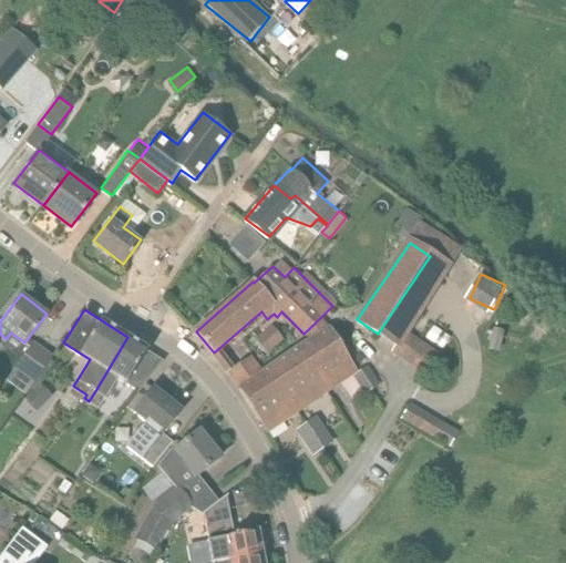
[(356,369),(345,354),(328,329),(298,349),(316,374),(327,390),(356,369)]
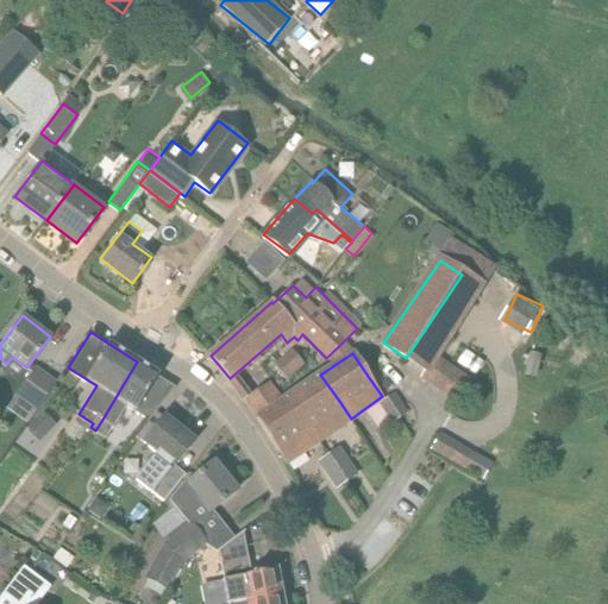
[(437,356),(427,371),(424,376),(455,395),(467,375),(437,356)]
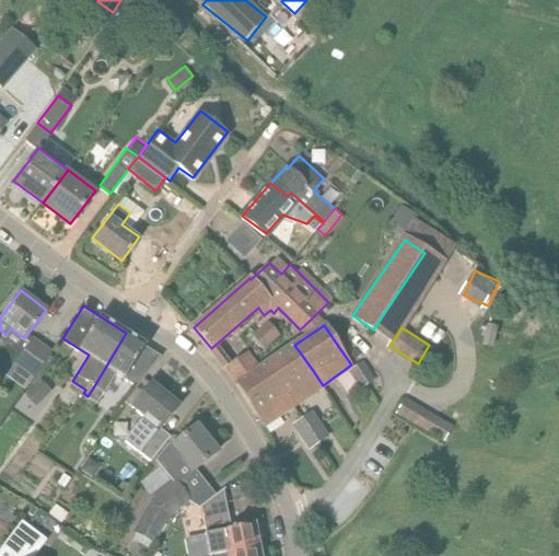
[(161,355),(126,333),(95,384),(88,396),(97,402),(102,394),(116,372),(137,385),(161,355)]
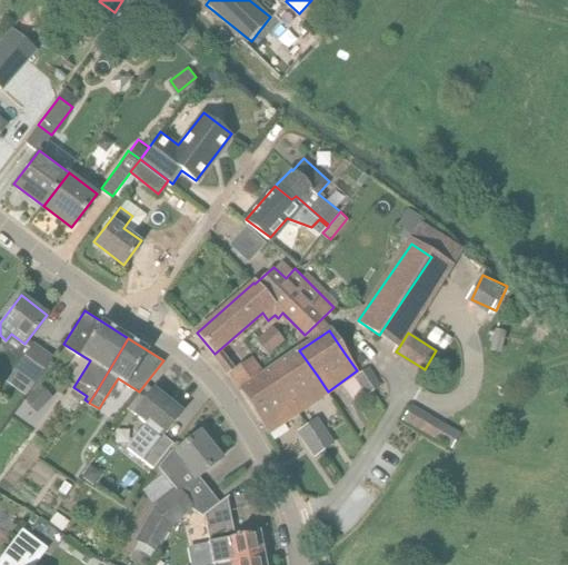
[(52,357),(32,343),(15,367),(33,382),(52,357)]
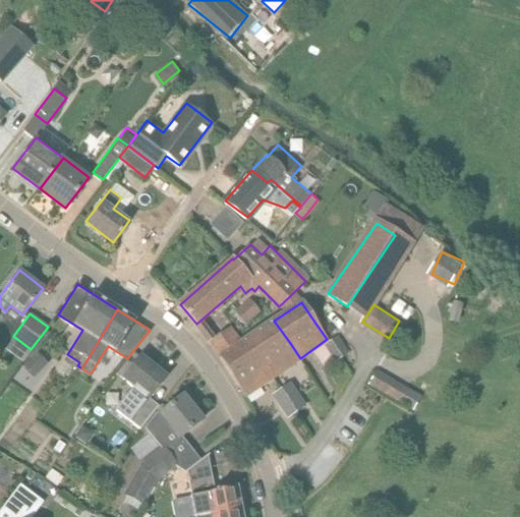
[(300,358),(290,343),(274,321),(247,338),(273,377),(300,358)]
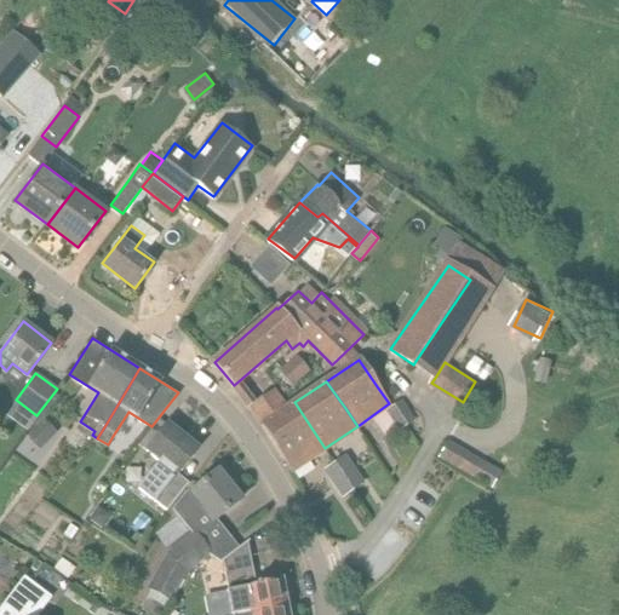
[(258,418),(262,424),(290,406),(276,388),(250,406),(258,418)]
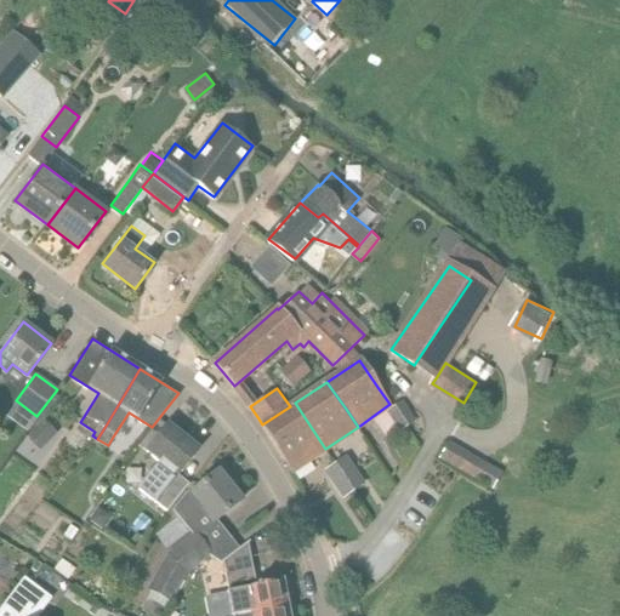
[(399,398),(391,404),(386,408),(400,428),(415,417),(399,398)]
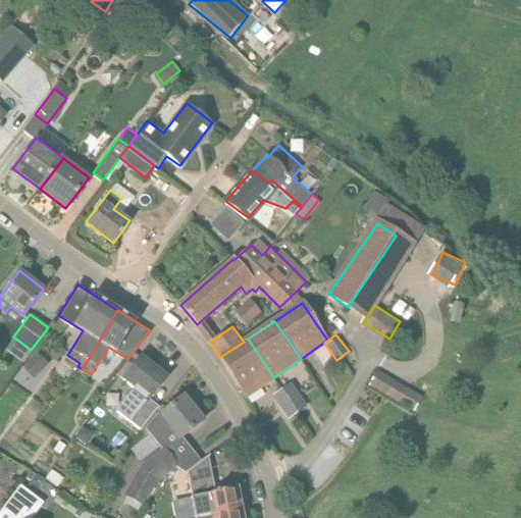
[(248,339),(244,342),(220,357),(246,396),(273,377),(248,339)]
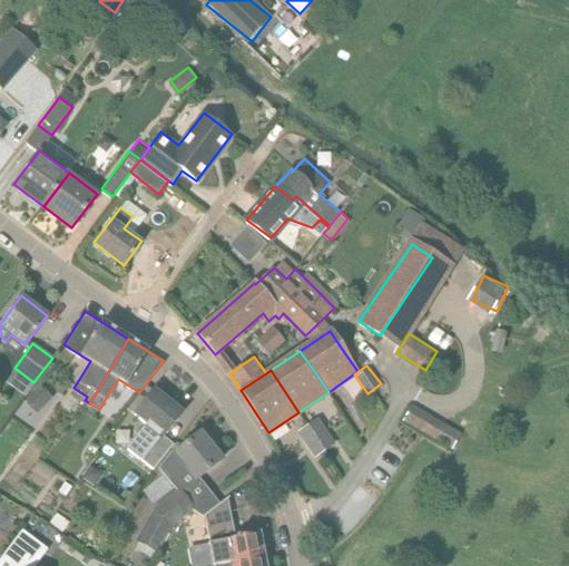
[(38,411),(52,397),(41,383),(27,399),(38,411)]
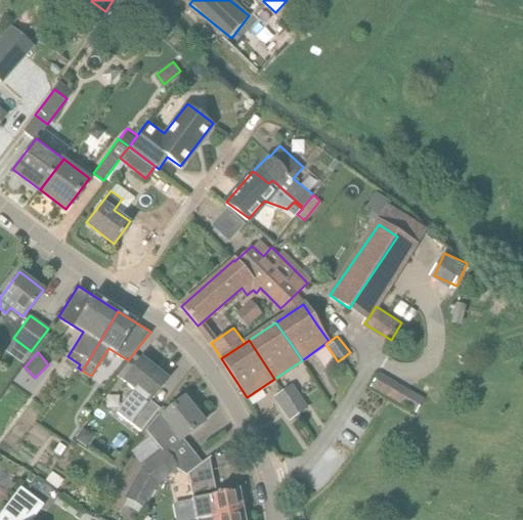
[(167,378),(146,361),(141,357),(124,379),(135,388),(117,410),(140,429),(159,406),(150,399),(167,378)]
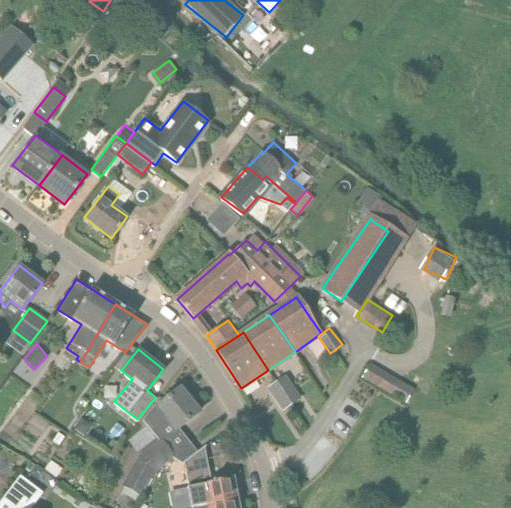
[(395,391),(403,376),(373,360),(365,375),(395,391)]
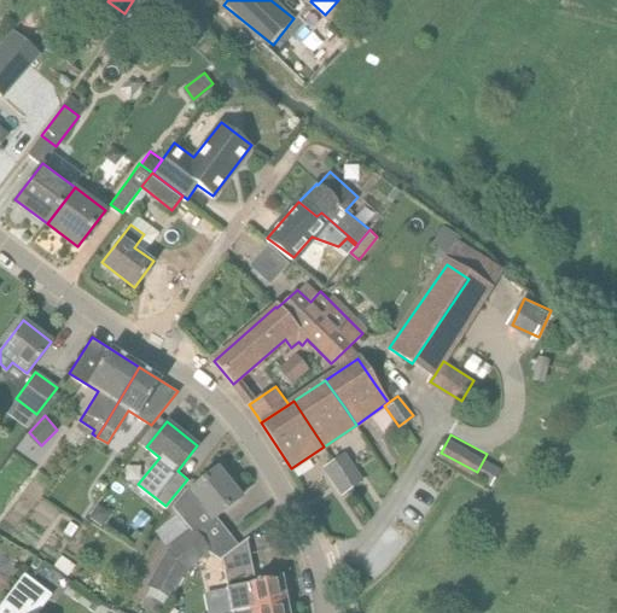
[(350,486),(362,478),(349,457),(337,466),(350,486)]
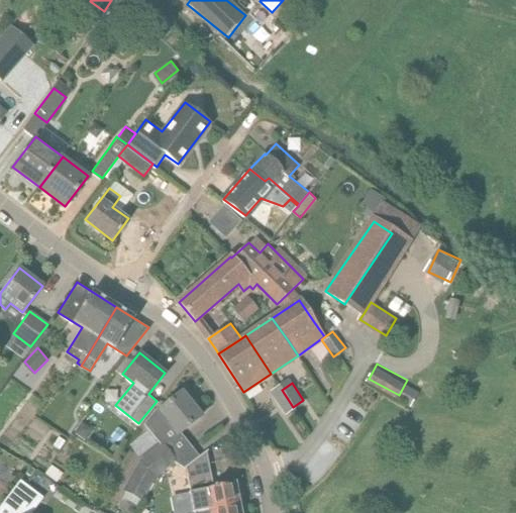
[(284,412),(293,407),(282,390),(273,396),(284,412)]
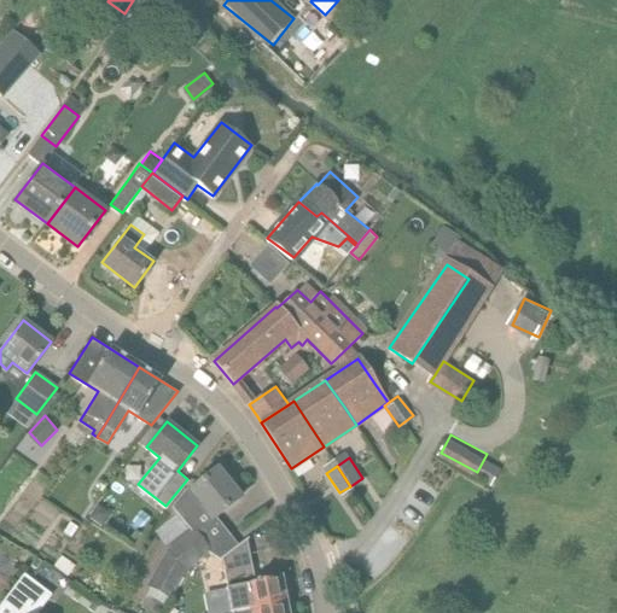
[(188,491),(190,492),(178,501),(199,527),(210,518),(211,519),(239,497),(216,468),(188,491)]
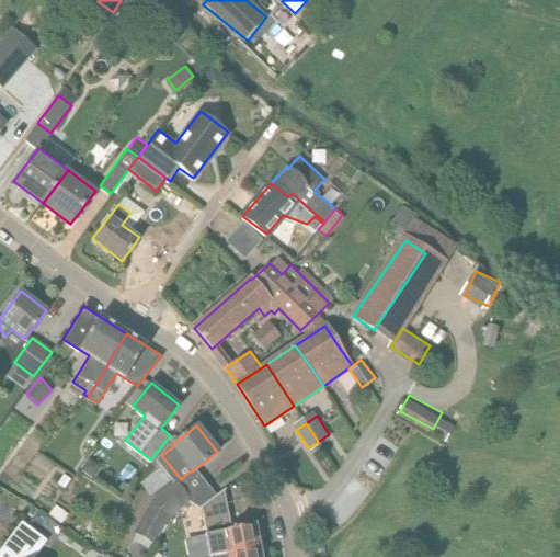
[(70,477),(64,473),(59,479),(66,485),(70,477)]
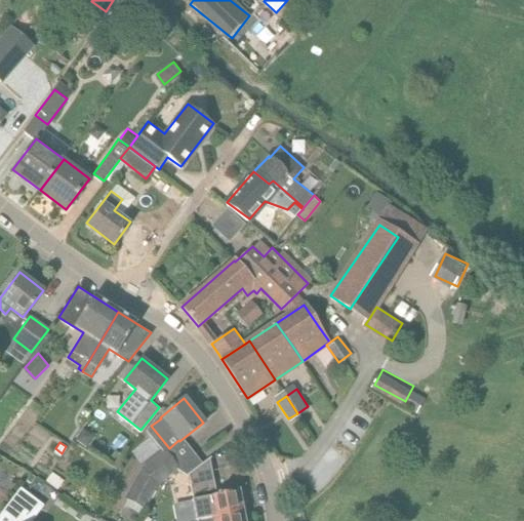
[(158,483),(178,466),(174,459),(165,449),(143,468),(144,469),(128,497),(145,507),(158,483)]
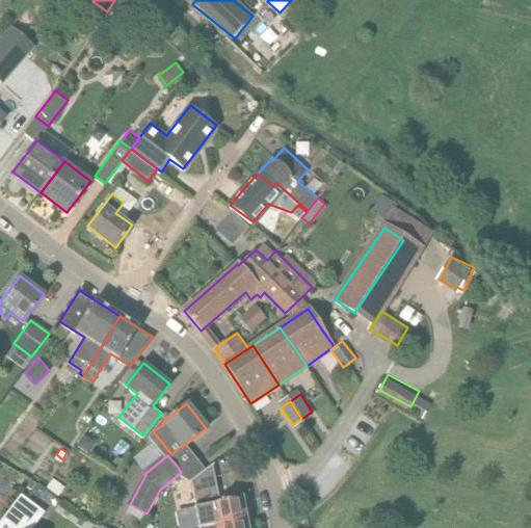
[(198,526),(197,526),(191,527),(190,527),(197,527),(245,519),(241,495),(240,496),(240,497),(220,501),(213,465),(214,464),(213,463),(189,480),(189,482),(191,480),(196,506),(194,506),(194,508),(195,507),(198,526)]
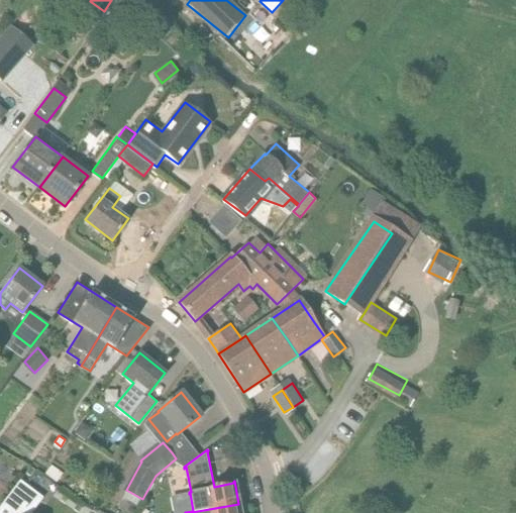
[(35,468),(31,465),(26,471),(30,474),(35,468)]
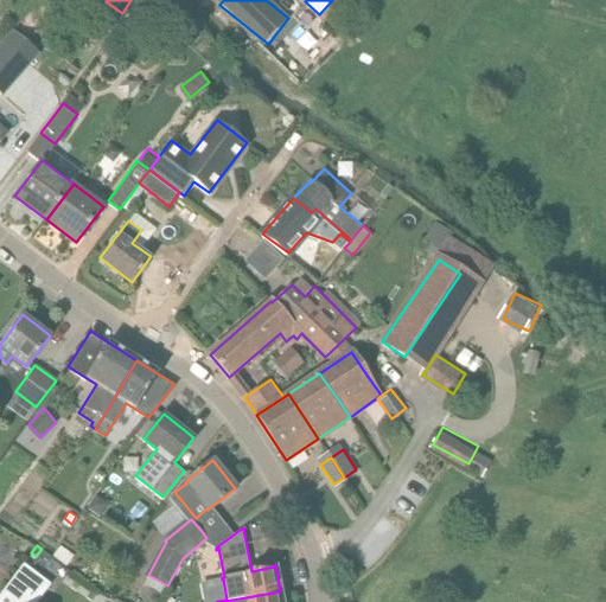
[(36,601),(51,582),(24,562),(0,593),(0,601),(36,601)]
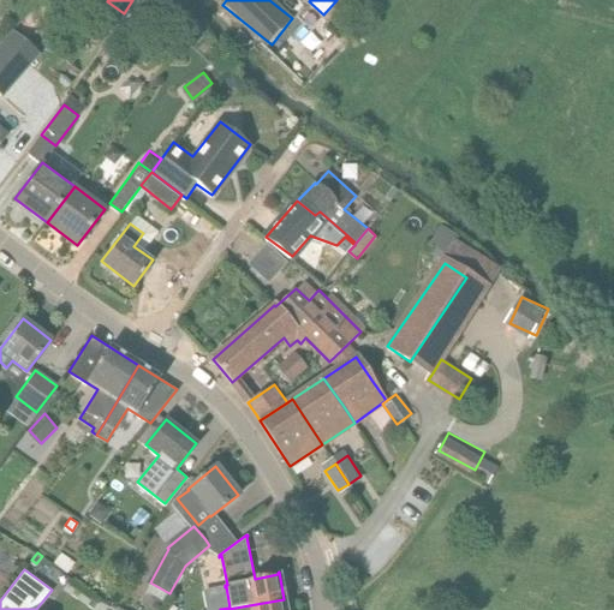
[(228,609),(286,609),(284,599),(228,609)]
